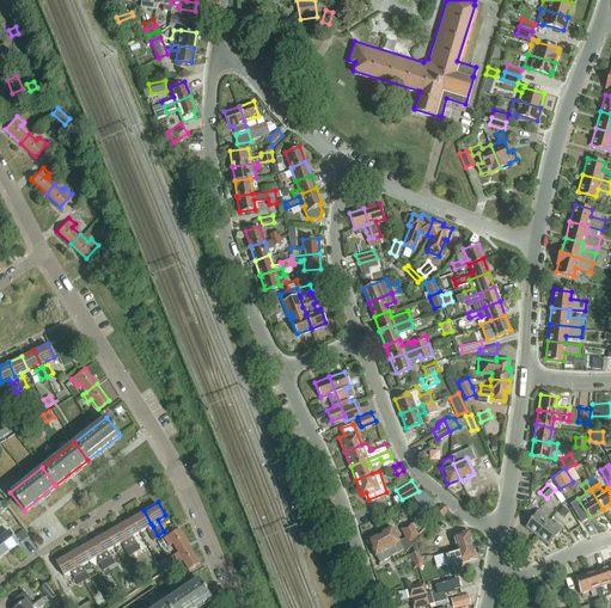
[(562,505),(557,510),(563,515),(568,509),(562,505)]
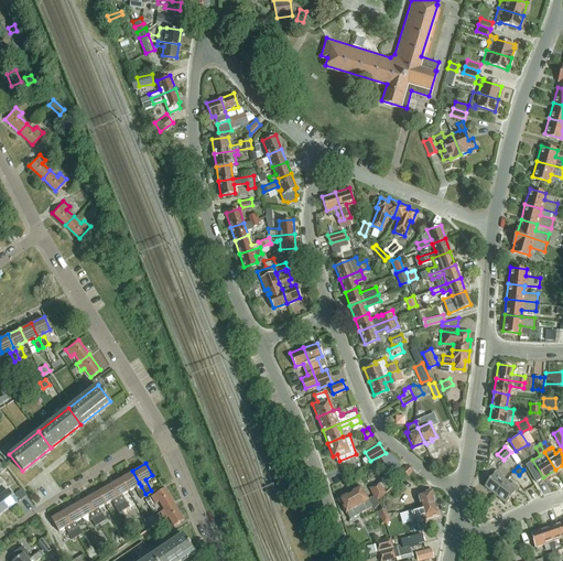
[(483,484),(494,493),(505,477),(500,474),(502,473),(496,467),(483,484)]
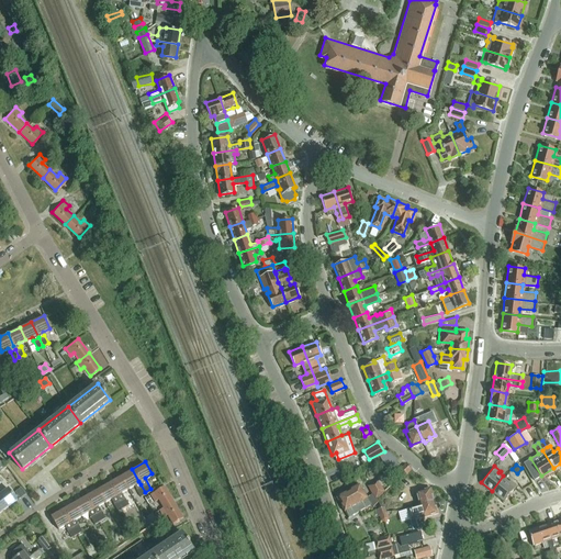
[(12,476),(4,467),(1,470),(8,479),(12,476)]
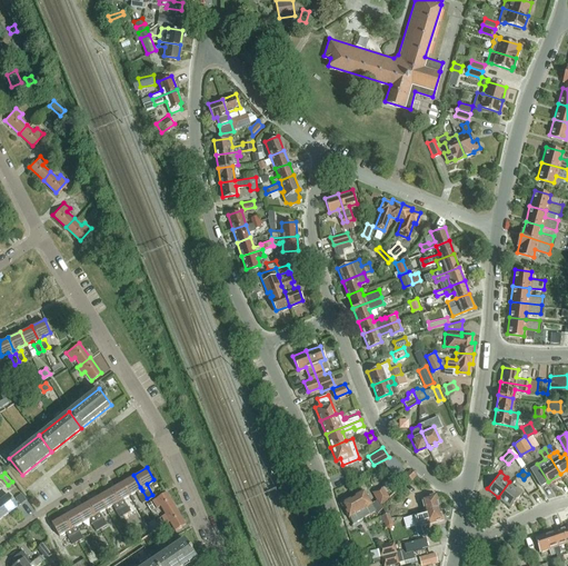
[(133,475),(122,482),(129,494),(136,490),(138,494),(142,490),(140,487),(133,475)]
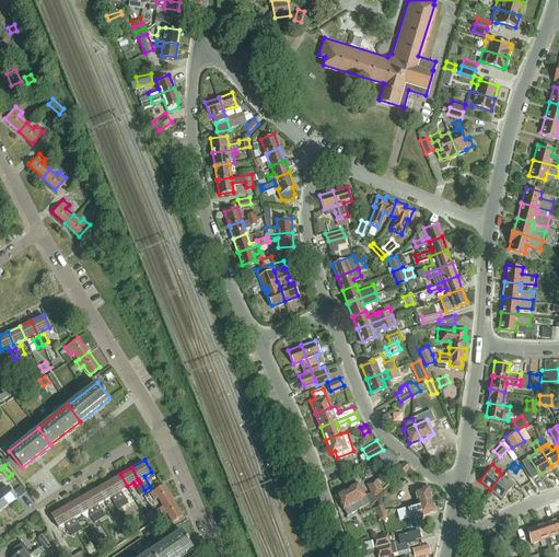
[(120,474),(108,480),(118,497),(123,494),(120,489),(127,486),(120,474)]
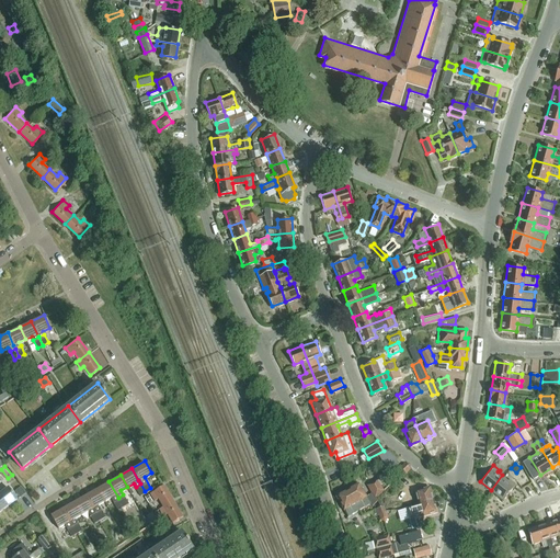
[(506,479),(502,475),(491,490),(502,498),(515,482),(509,477),(506,479)]
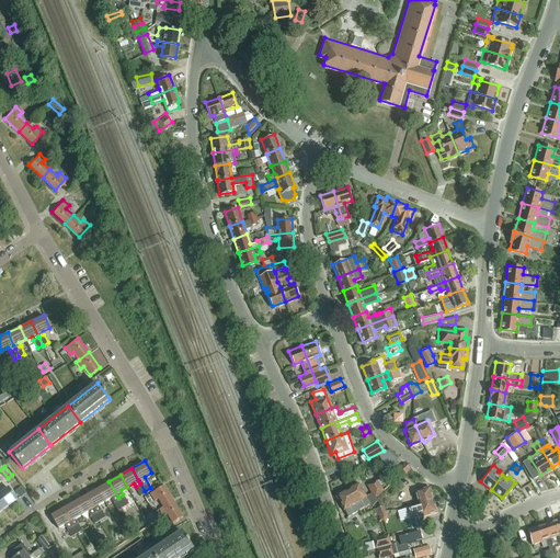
[(365,494),(357,481),(346,488),(357,508),(368,501),(370,503),(376,498),(375,494),(383,488),(376,477),(366,484),(370,490),(367,493),(365,494)]
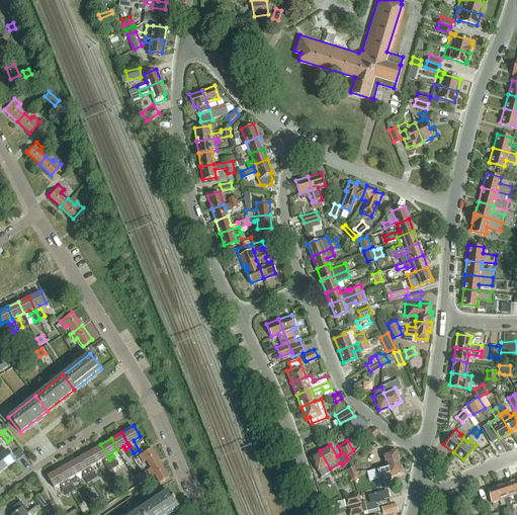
[(101,458),(104,462),(109,459),(100,444),(89,450),(96,461),(101,458)]
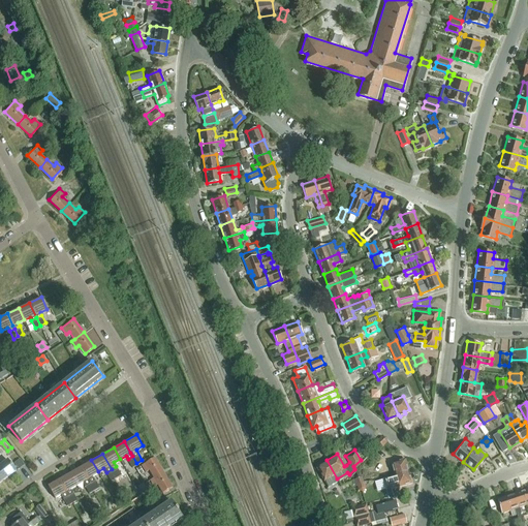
[(131,466),(136,463),(132,456),(128,459),(131,466)]
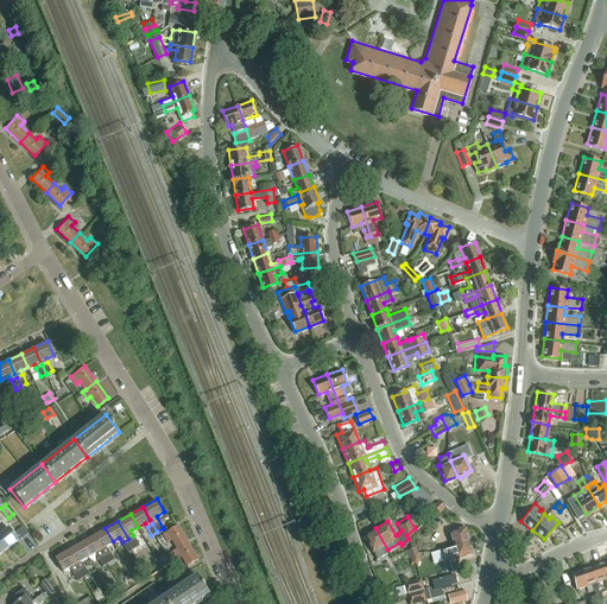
[(176,547),(188,541),(178,523),(162,532),(166,540),(171,538),(176,547)]
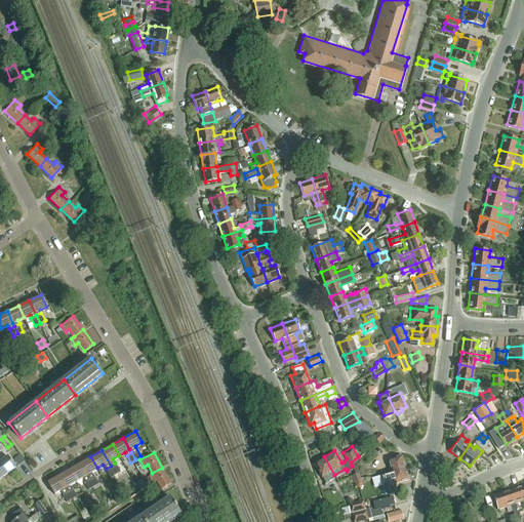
[(18,453),(13,457),(17,464),(24,459),(18,453)]
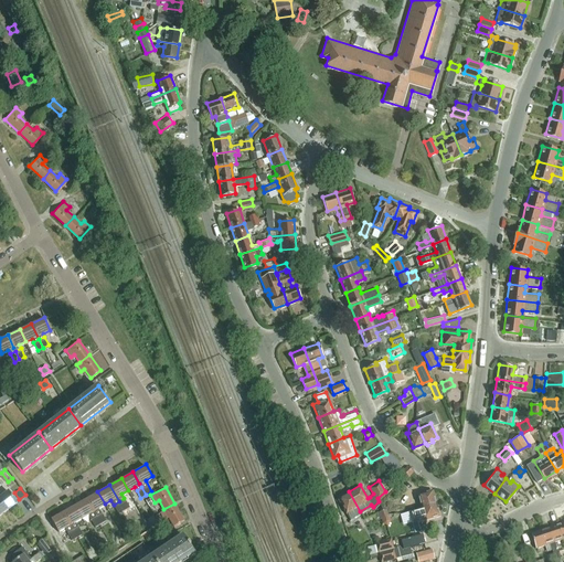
[(419,506),(435,502),(432,489),(416,494),(419,506)]
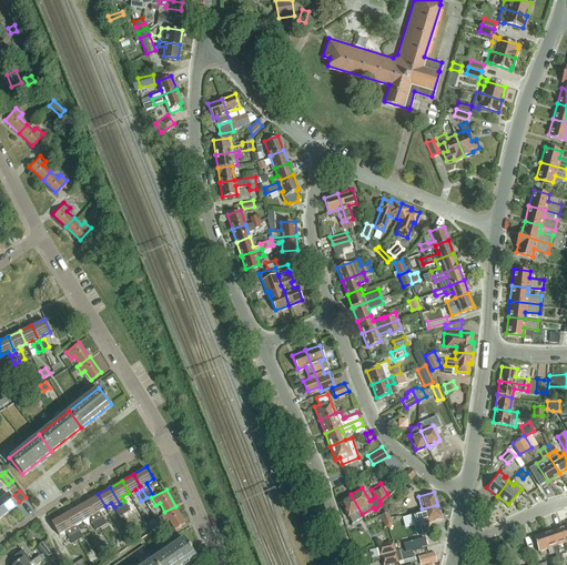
[(2,497),(0,494),(0,506),(4,513),(16,504),(8,493),(2,497)]
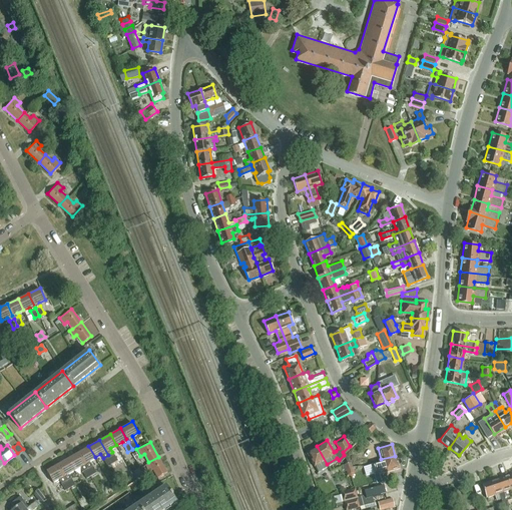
[(88,446),(77,452),(90,474),(95,471),(89,460),(95,457),(88,446)]
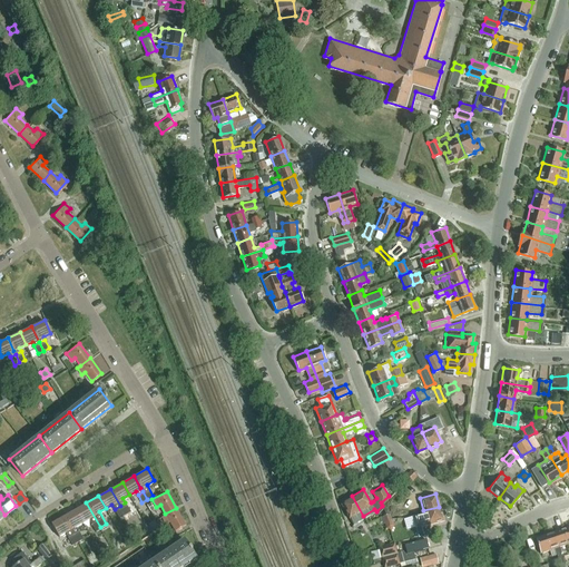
[(352,522),(363,516),(352,496),(340,502),(349,517),(349,516),(352,522)]
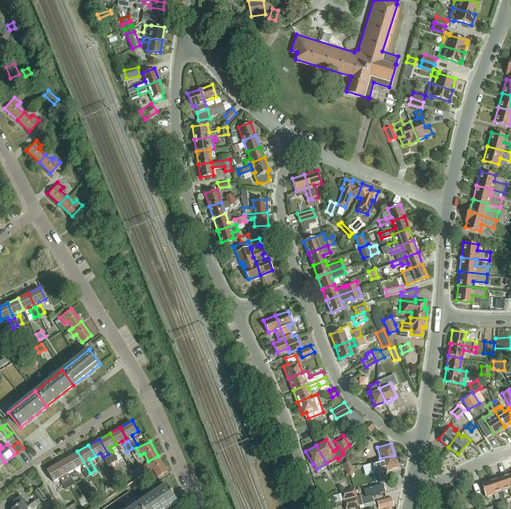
[(78,465),(85,476),(90,473),(77,451),(67,457),(73,468),(78,465)]
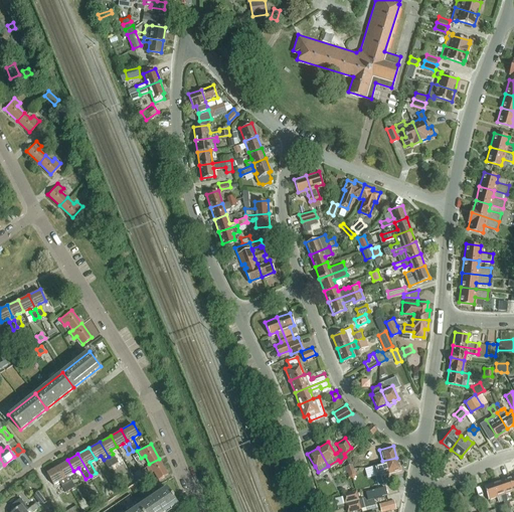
[(113,454),(109,457),(113,465),(118,462),(114,454),(113,454)]
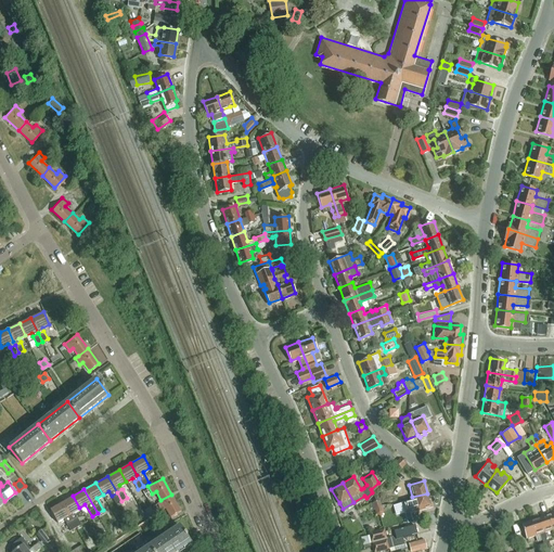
[(112,496),(111,496),(116,504),(121,501),(117,492),(112,496)]
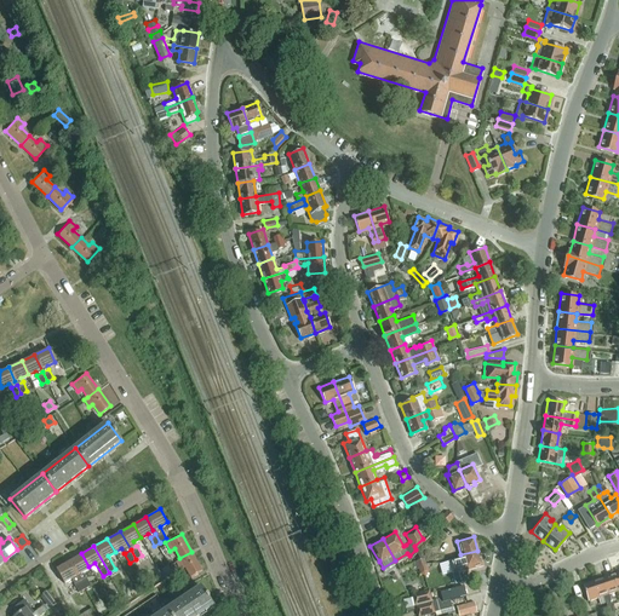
[(460,577),(458,569),(464,568),(464,569),(481,564),(477,551),(460,554),(450,558),(453,570),(451,570),(453,579),(460,577)]
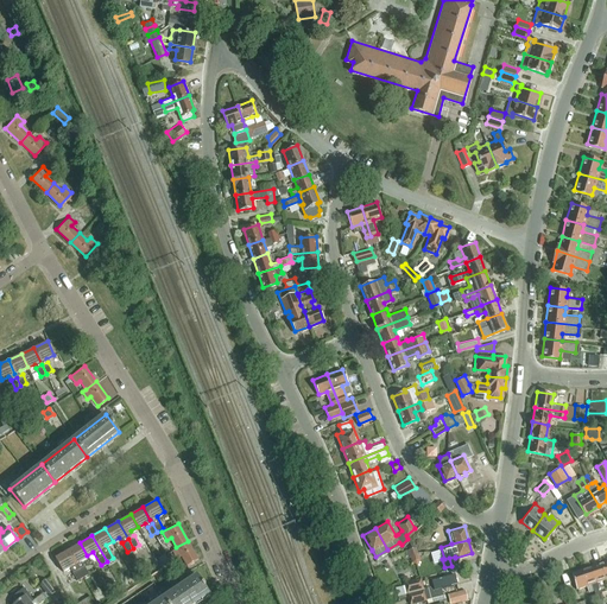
[(197,559),(188,541),(176,547),(172,550),(177,557),(181,554),(187,565),(197,559)]
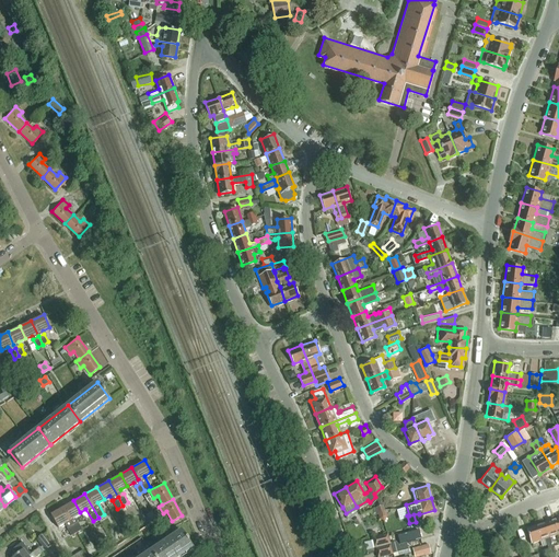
[(73,500),(61,507),(76,531),(82,528),(74,515),(80,512),(73,500)]
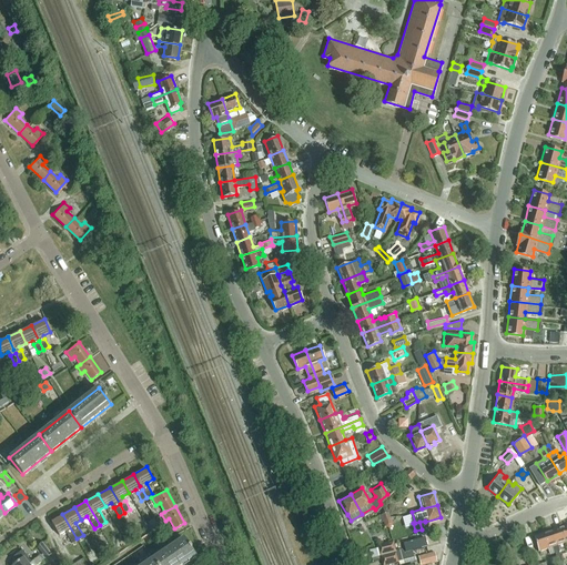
[(63,530),(70,543),(77,538),(62,514),(51,521),(58,533),(63,530)]
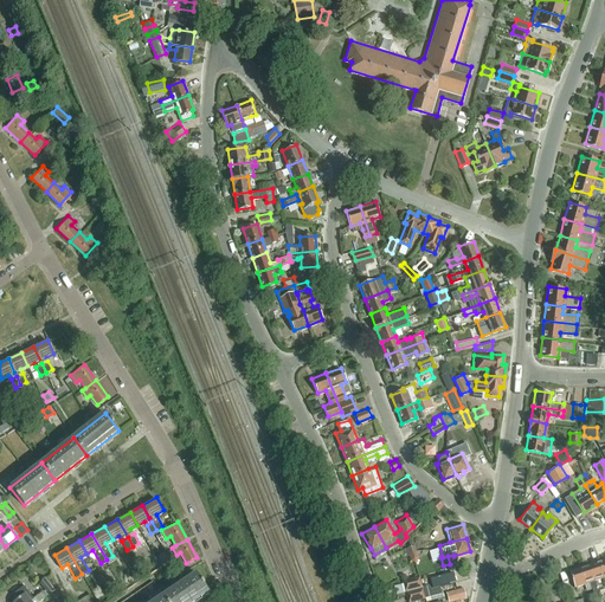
[(598,560),(584,564),(591,588),(594,597),(599,596),(593,578),(603,575),(598,560)]
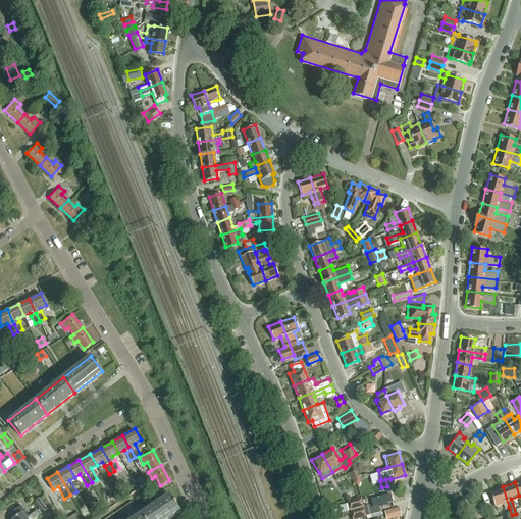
[(493,504),(504,501),(506,508),(509,507),(503,486),(489,490),(493,504)]
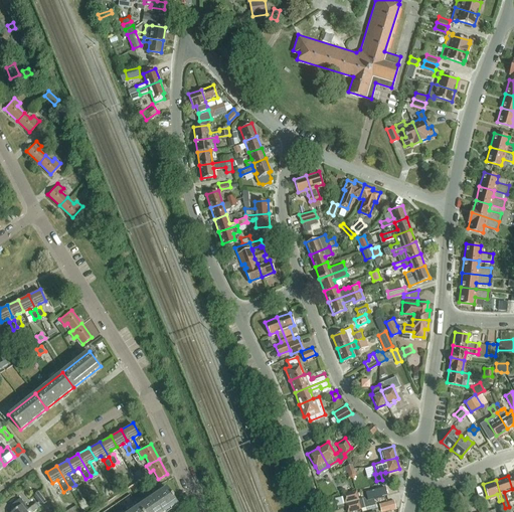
[(167,487),(138,506),(141,511),(164,511),(177,503),(167,487)]
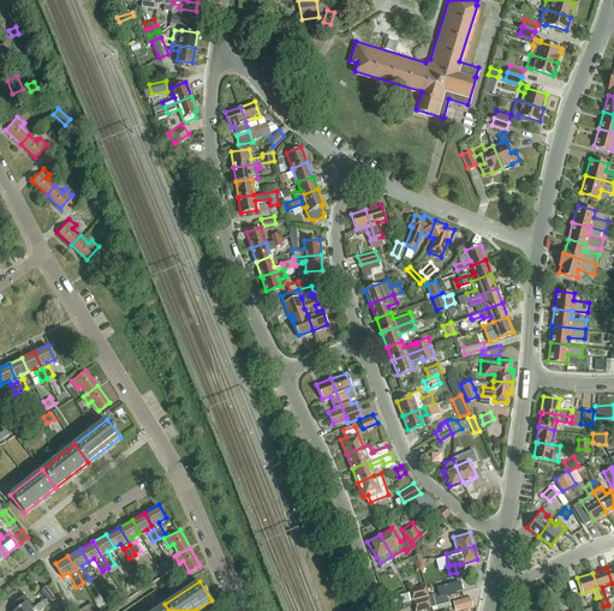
[(411,600),(428,595),(425,583),(409,588),(410,591),(411,600)]
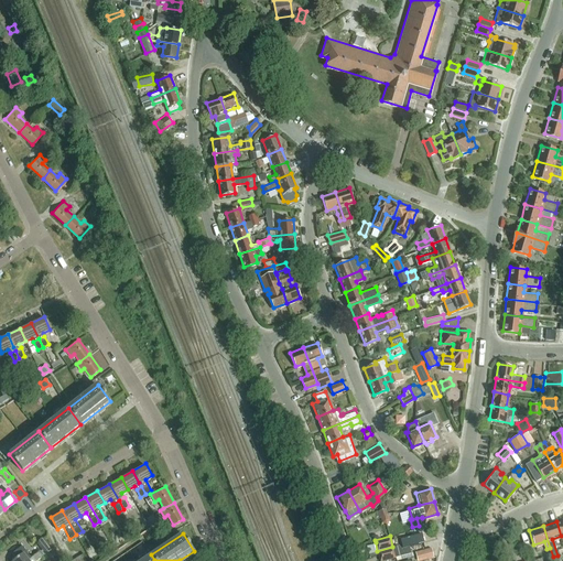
[(50,549),(41,538),(36,542),(45,553),(50,549)]
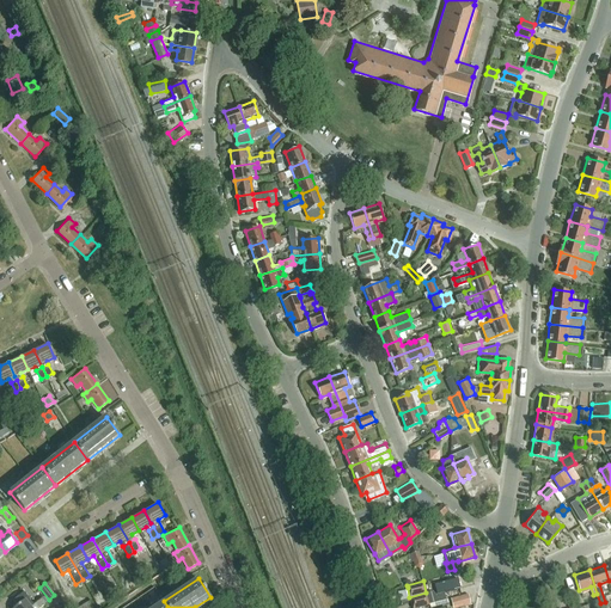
[(12,607),(37,607),(47,601),(42,596),(32,603),(23,590),(12,599),(17,605),(12,607)]
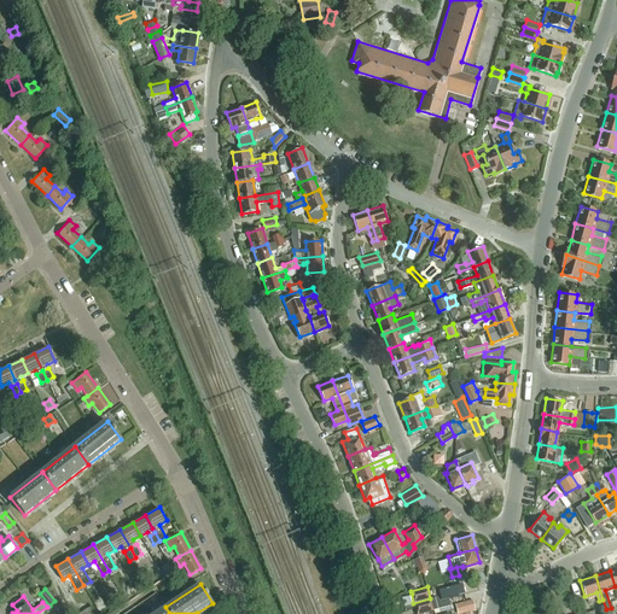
[(441,600),(436,596),(431,597),(435,609),(450,604),(449,597),(441,600)]
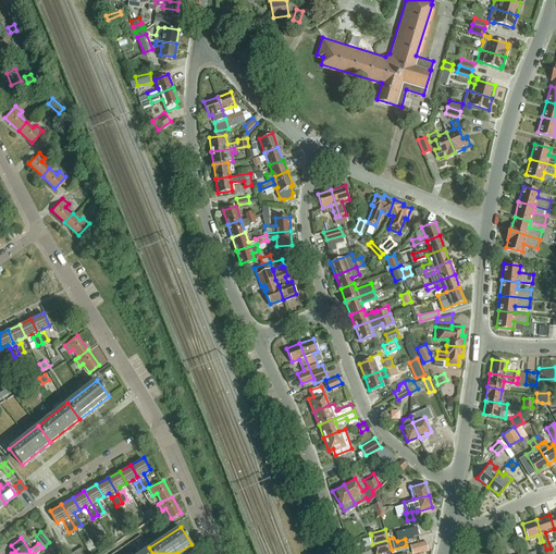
[(375,553),(391,551),(387,540),(372,544),(374,553),(375,553)]
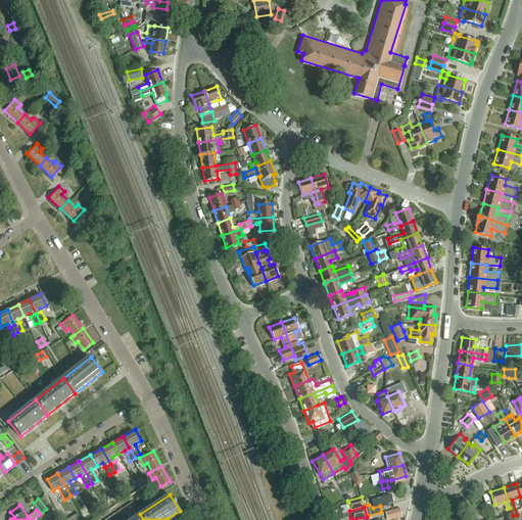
[(399,507),(386,510),(389,519),(402,516),(399,507)]
